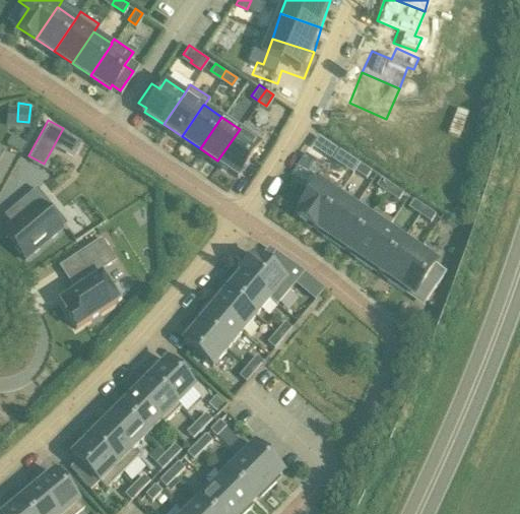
[(240,129),(217,161),(237,174),(264,133),(245,121),(240,129)]
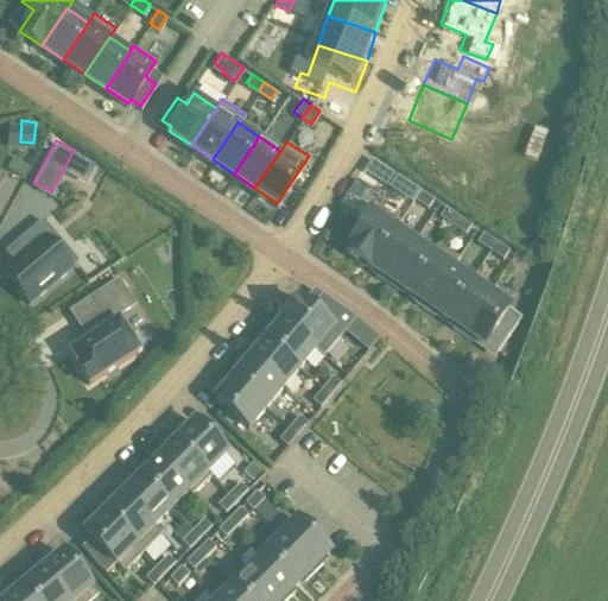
[(412,198),(420,187),(397,171),(388,183),(412,198)]
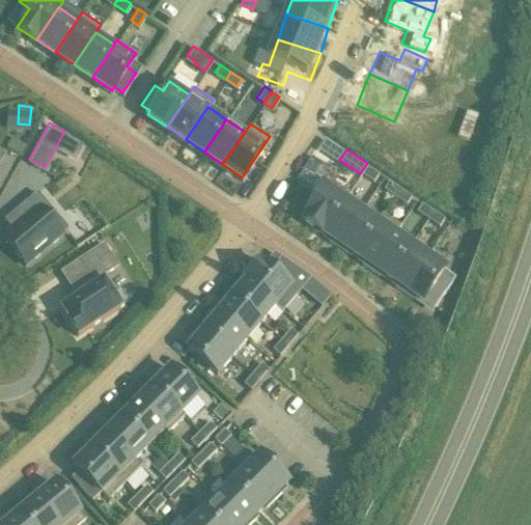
[(373,178),(379,171),(367,163),(362,171),(373,178)]
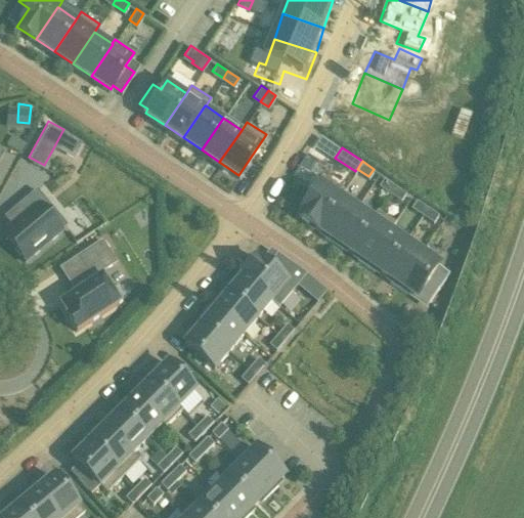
[(340,193),(340,195),(344,188),(323,174),(316,185),(313,183),(303,199),(306,201),(298,213),(317,226),(340,193)]
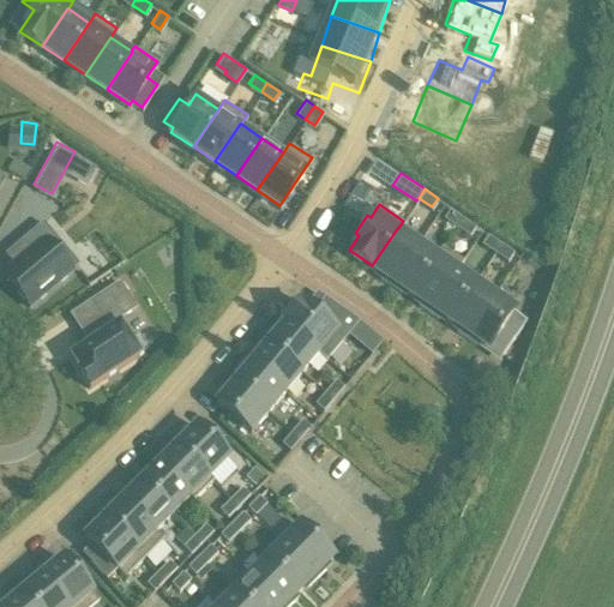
[(457,223),(463,215),(450,206),(444,215),(457,223)]
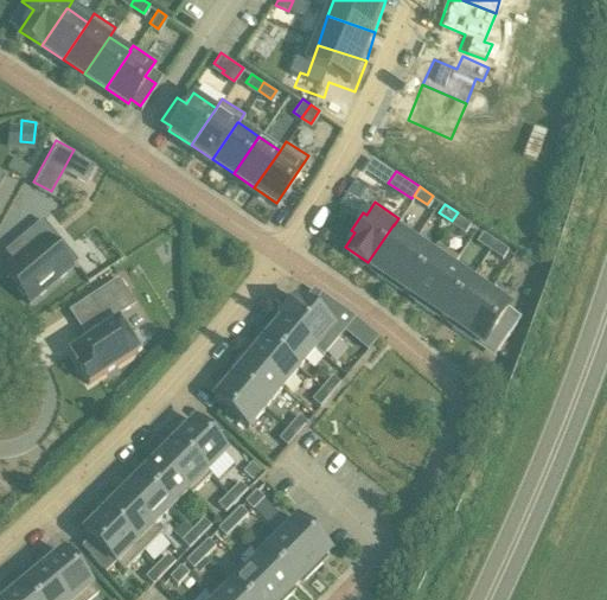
[(458,212),(452,221),(465,230),(471,221),(458,212)]
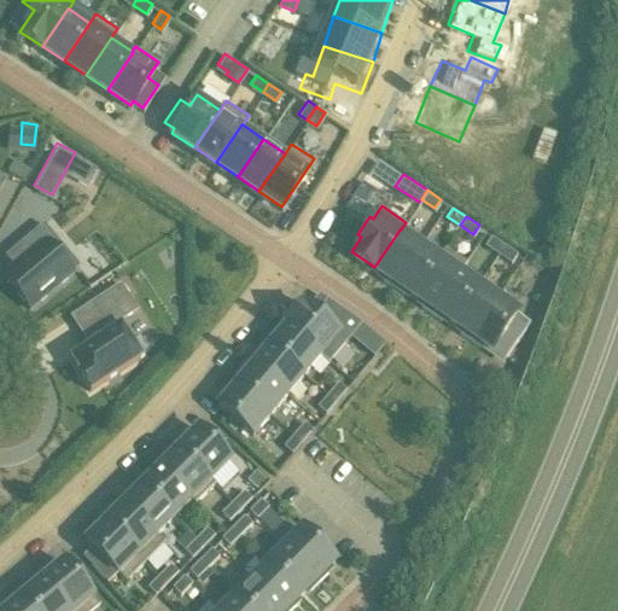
[(15,263),(3,273),(29,304),(79,262),(42,220),(19,239),(30,250),(15,263)]
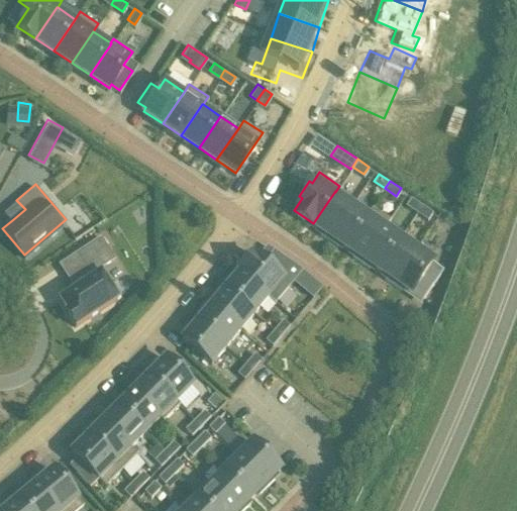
[(351,202),(335,192),(335,191),(313,223),(319,226),(317,228),(328,236),(351,202)]
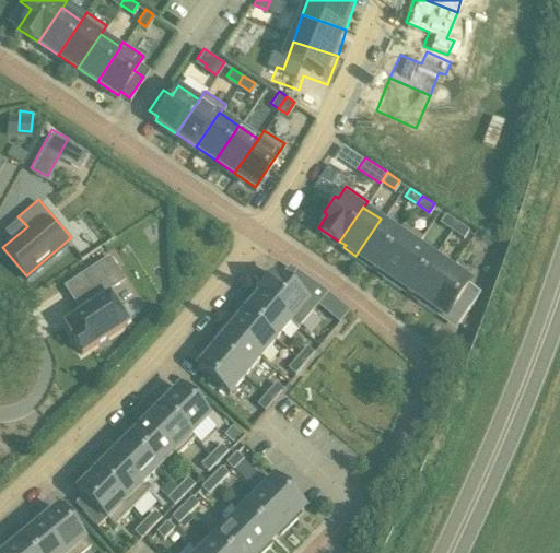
[(451,227),(456,219),(445,211),(440,219),(451,227)]
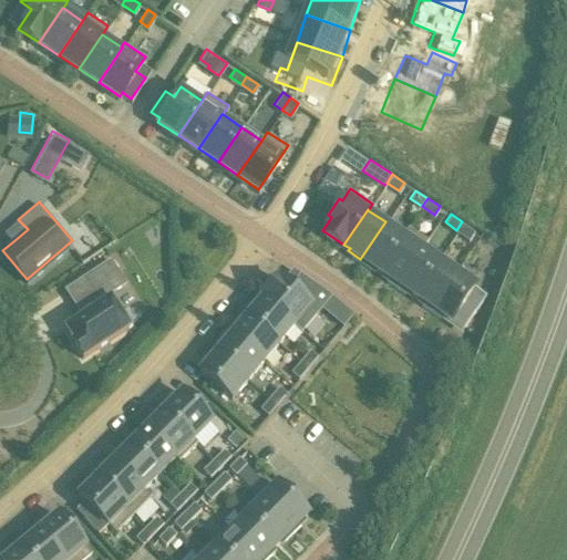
[(403,234),(402,232),(385,221),(360,259),(367,263),(368,261),(380,269),(403,234)]
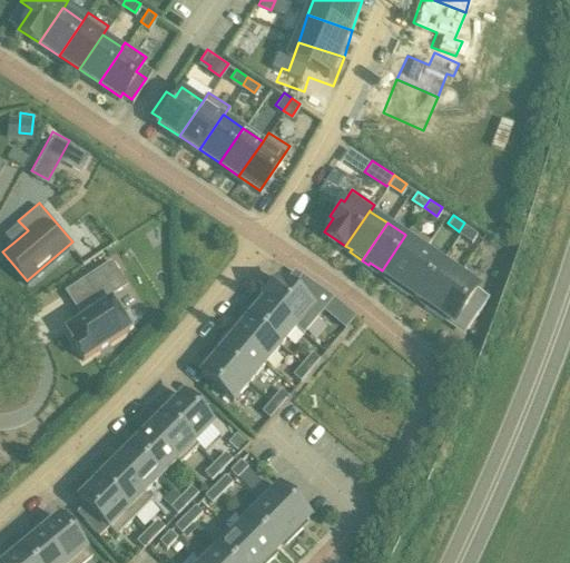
[(464,223),(459,231),(471,239),(477,231),(464,223)]
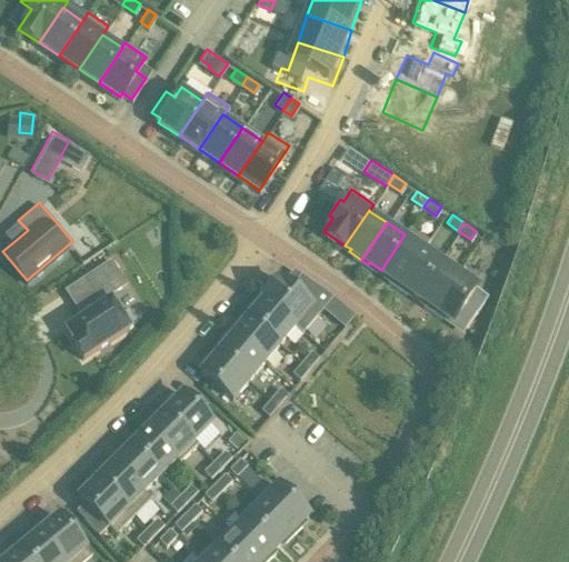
[(422,247),(429,238),(409,224),(403,233),(405,234),(381,270),(386,273),(385,276),(397,283),(422,247)]
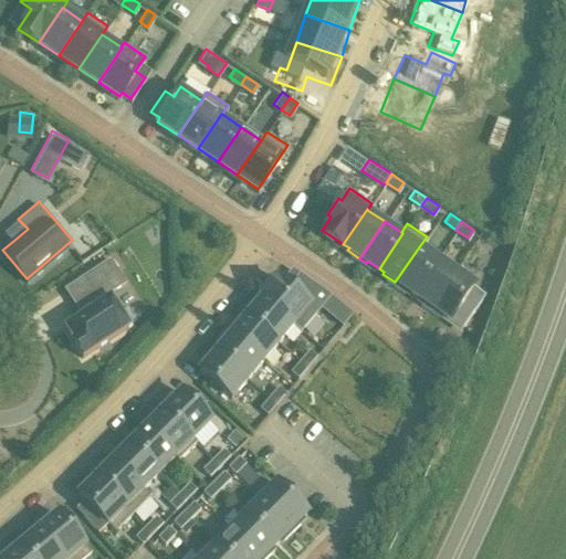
[(438,256),(420,245),(395,282),(401,286),(402,284),(413,292),(438,256)]
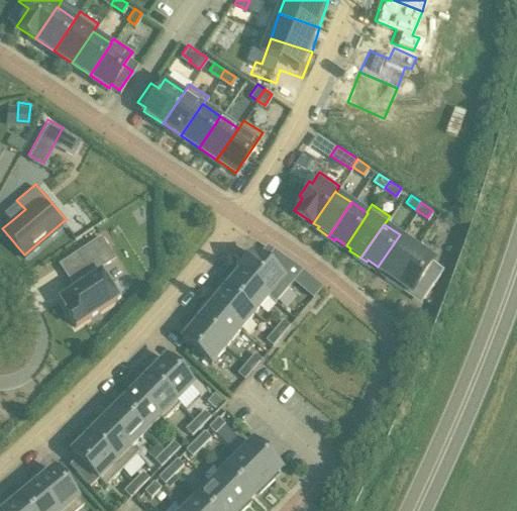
[(75,287),(60,297),(68,309),(66,310),(75,323),(120,293),(101,265),(115,256),(100,233),(75,250),(92,276),(75,287)]
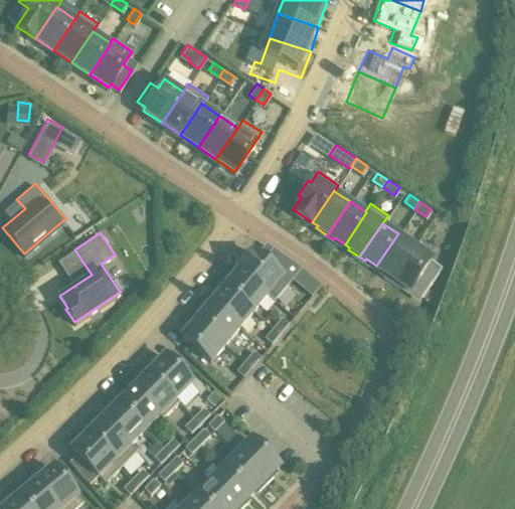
[(382,273),(391,279),(414,244),(398,233),(376,266),(384,271),(382,273)]
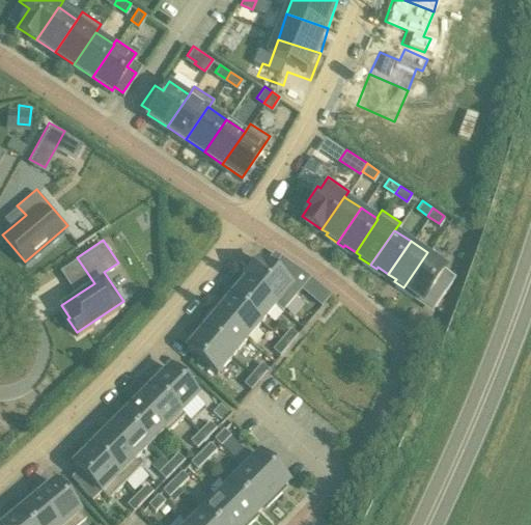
[(260,257),(245,275),(275,300),(275,301),(275,302),(278,305),(307,271),(280,252),(269,266),(260,257)]
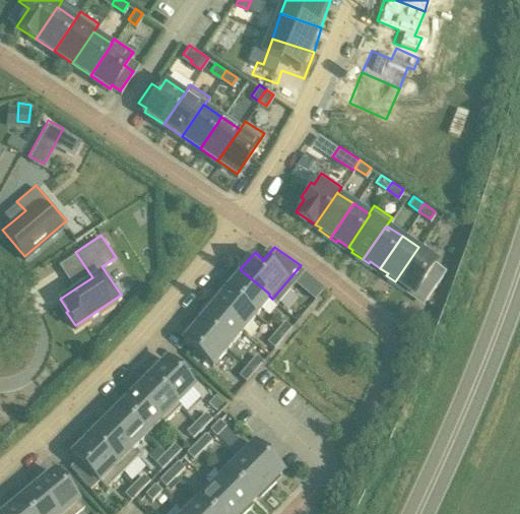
[(435,258),(418,247),(395,281),(403,286),(404,285),(413,291),(414,290),(426,297),(443,271),(432,263),(435,258)]
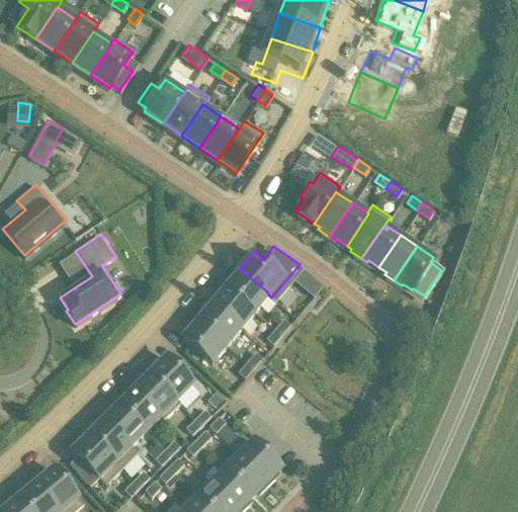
[(254,310),(268,294),(268,292),(239,268),(225,285),(254,310)]
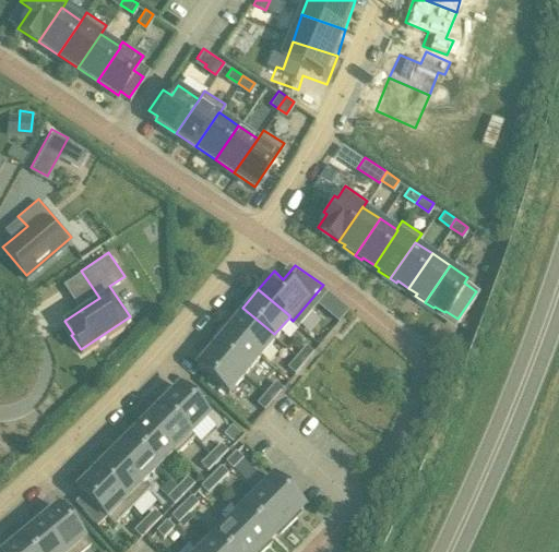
[(259,352),(274,334),(242,308),(227,325),(259,351),(259,352)]
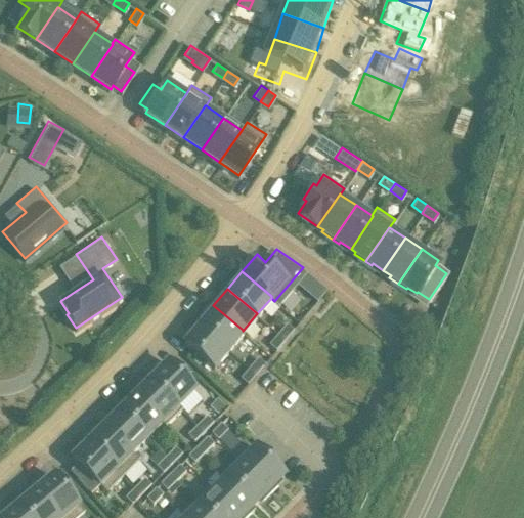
[(228,347),(243,331),(243,330),(213,305),(199,322),(228,347)]
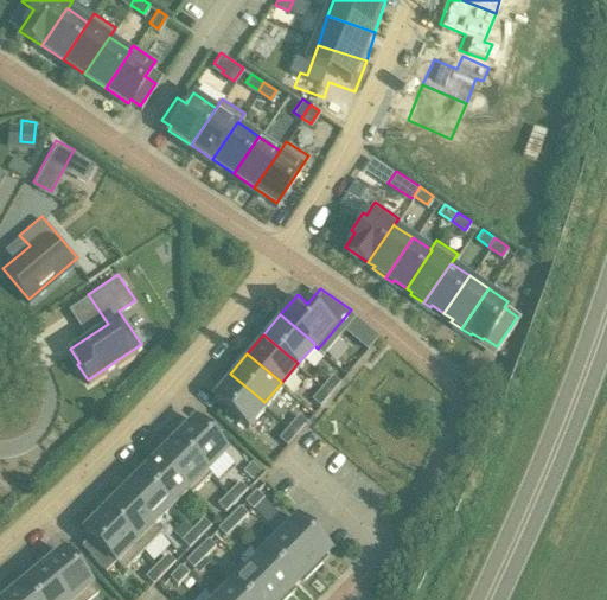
[(321,383),(330,390),(340,380),(332,372),(321,383)]
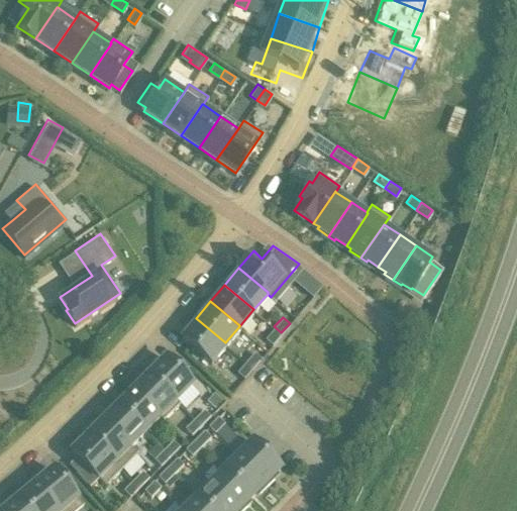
[(210,361),(225,342),(196,318),(181,335),(210,361)]
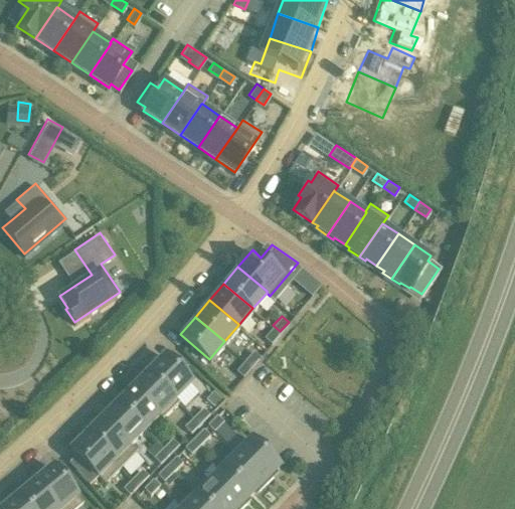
[(272,341),(280,331),(273,325),(265,335),(272,341)]
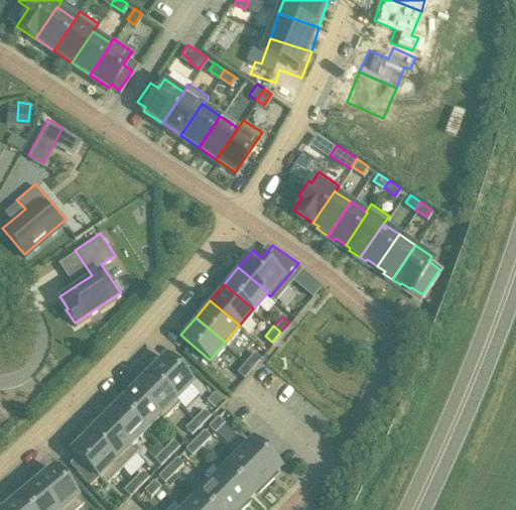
[(246,359),(252,365),(261,356),(254,350),(246,359)]
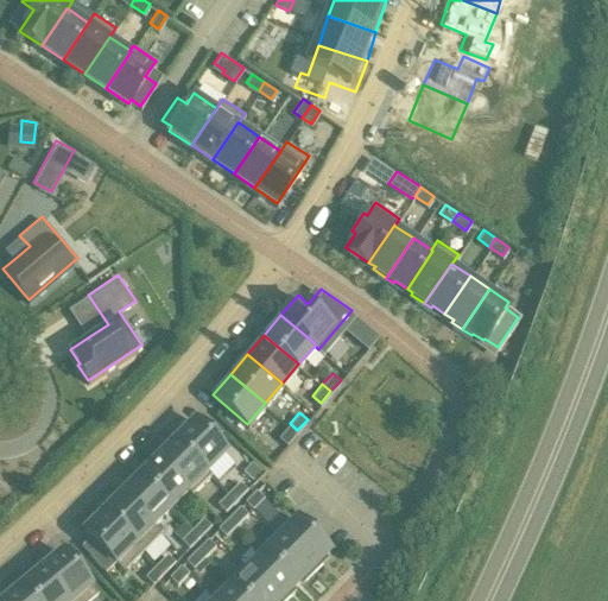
[(206,467),(211,472),(208,467),(226,449),(194,417),(175,436),(206,467)]
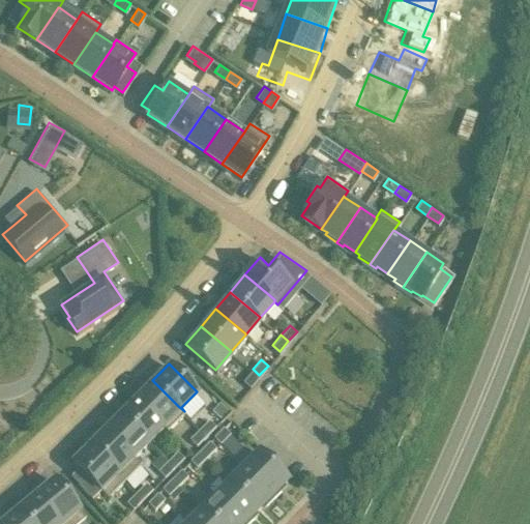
[(251,385),(259,375),(253,369),(243,379),(251,385)]
